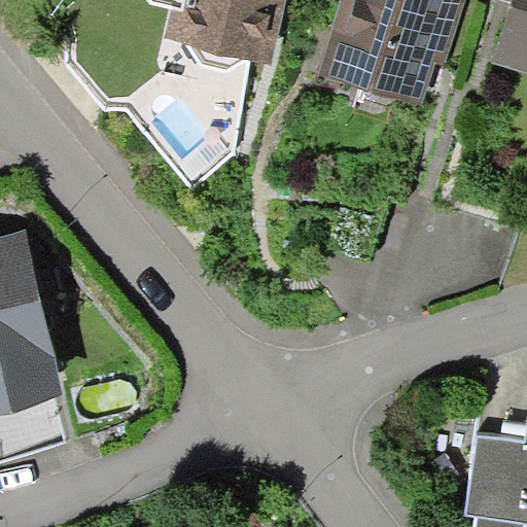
[(148,0),(150,3),(171,8),(166,37),(273,64),(288,0),(148,0)]
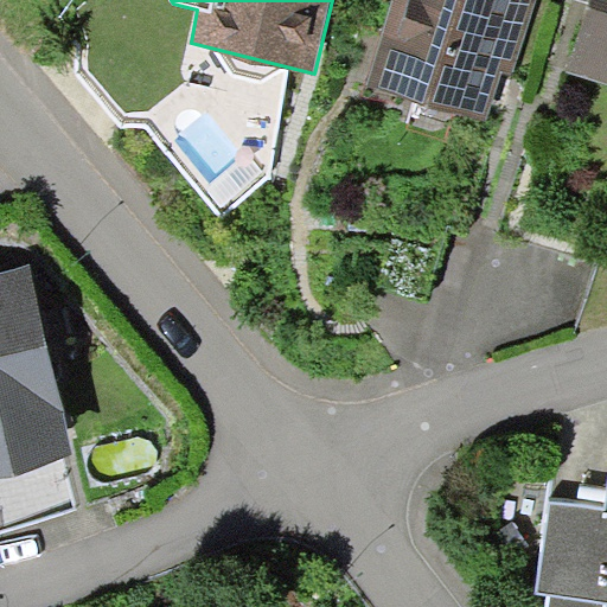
[(536,0),(391,0),(365,84),(485,122),(502,71),(512,75),(536,0)]
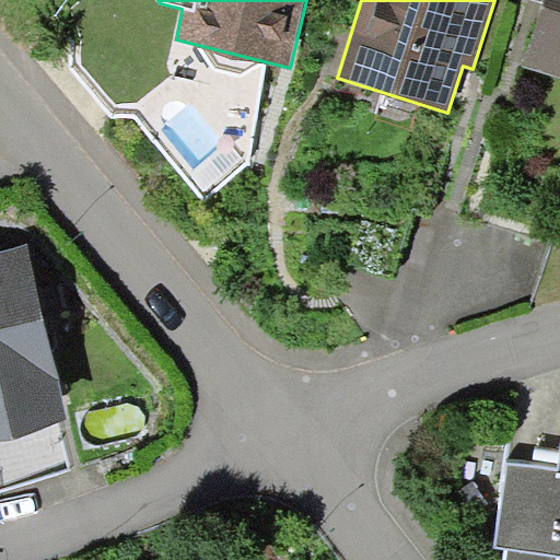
[(559,0),(543,0),(543,2),(523,65),(559,77),(559,0)]
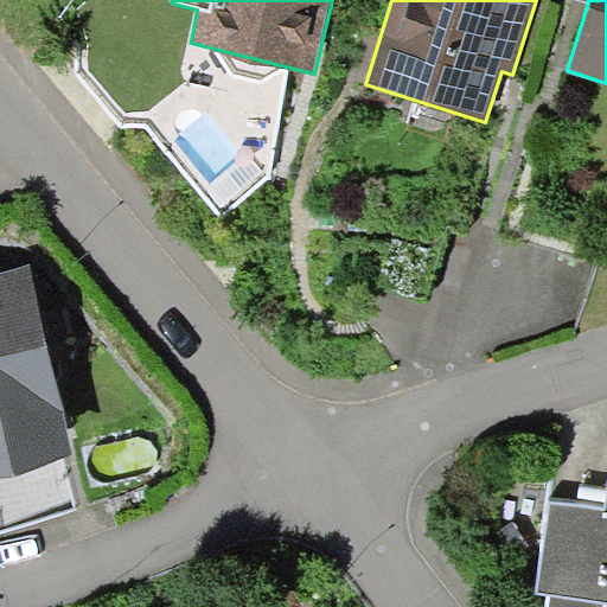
[(0,471),(76,454),(31,266),(0,273),(0,471)]
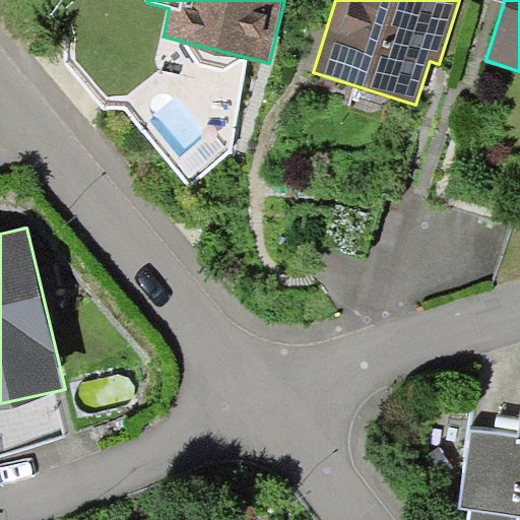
[(519,432),(519,438),(471,431),(460,509),(470,510),(468,519),(517,519),(518,516),(519,516),(519,432)]
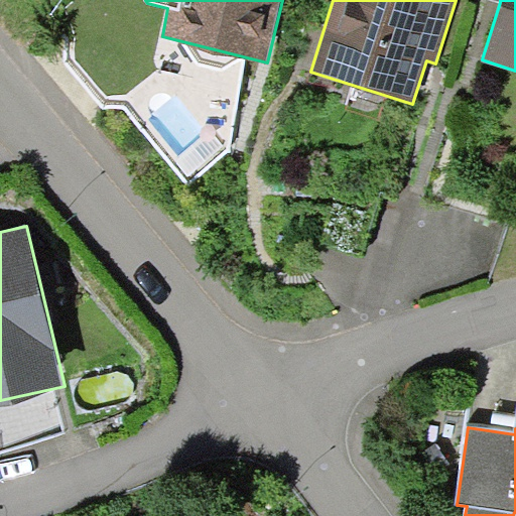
[(226,515),(206,505),(199,515),(226,515)]
